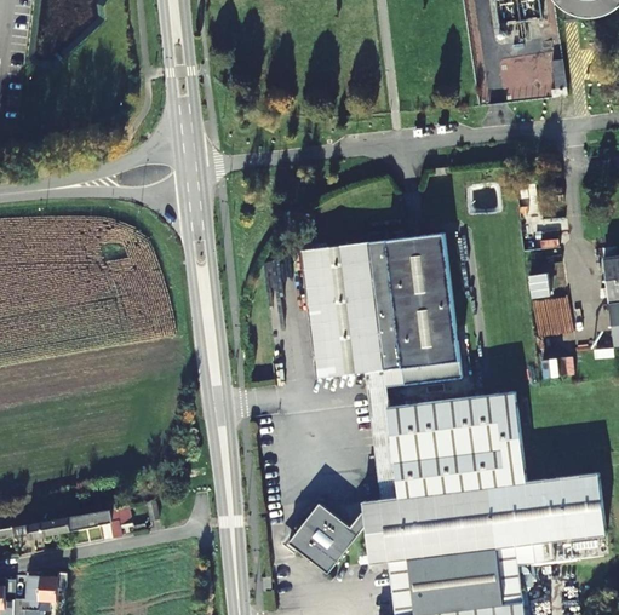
[(503,0),(506,22),(546,17),(544,0),(503,0)]
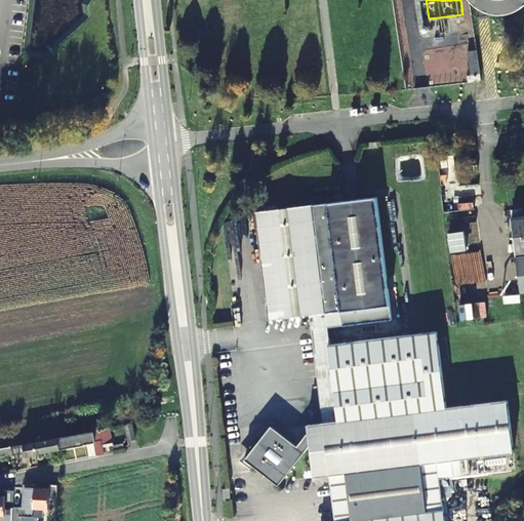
[(472,76),(484,75),(481,48),(471,50),(474,68),(471,69),(472,76)]
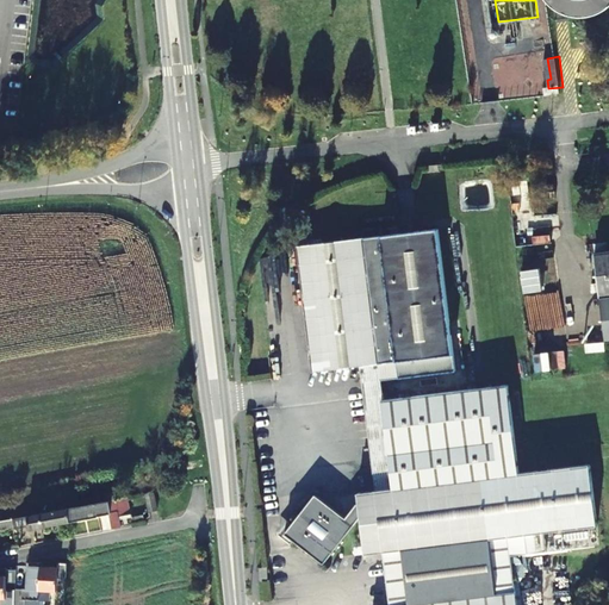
[(296,249),(311,373),(358,367),(362,397),(383,393),(381,382),(455,373),(436,230),(361,239),(360,239),(342,242),(308,247),(296,249)]
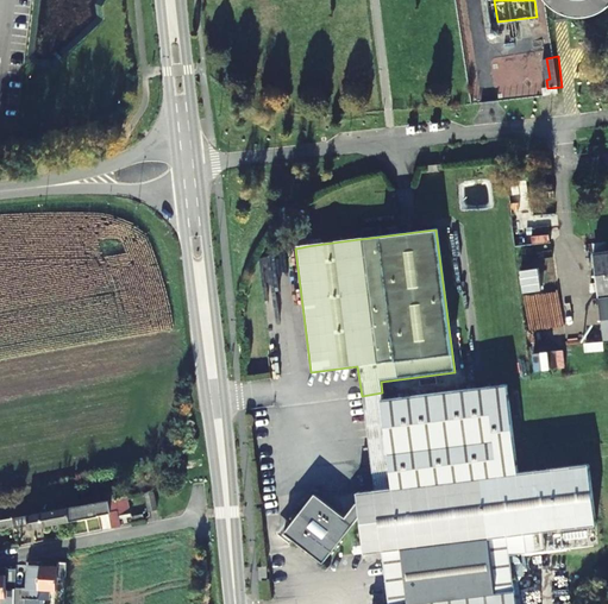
[(340,233),(342,241),(359,239),(361,239),(359,231),(340,233)]
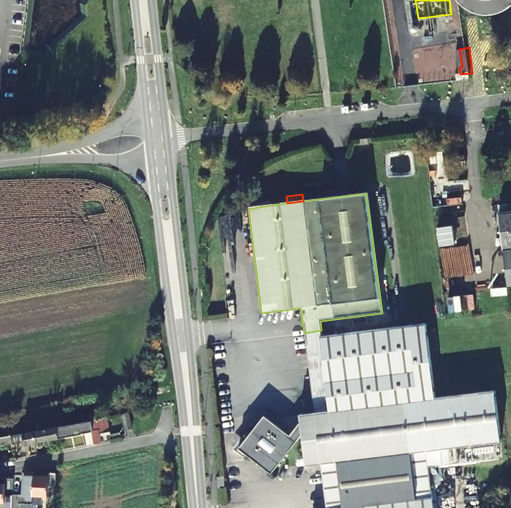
[(510,209),(495,212),(504,280),(510,279),(510,209)]
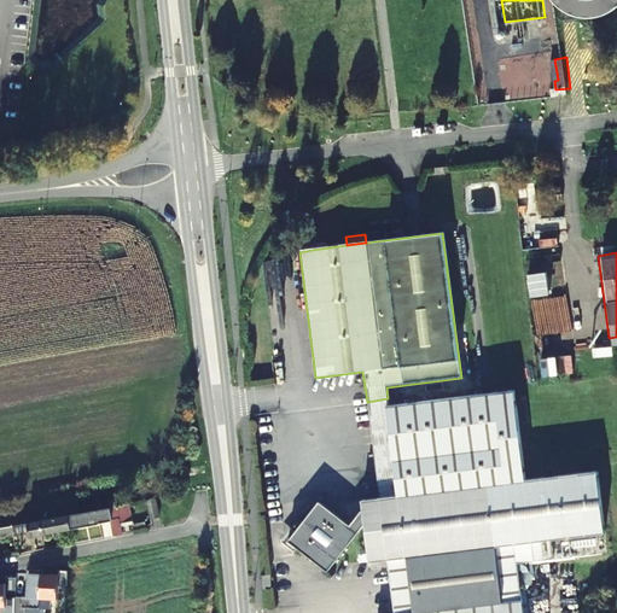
[(389,404),(388,398),(367,402),(371,431),(379,497),(364,500),(364,508),(351,525),(320,502),(291,542),(331,573),(367,526),(371,566),(388,564),(394,612),(525,612),(518,562),(554,558),(551,537),(605,530),(597,471),(525,479),(512,390),(389,404)]
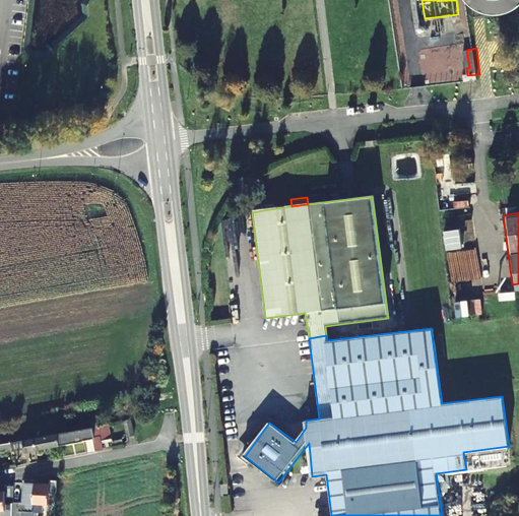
[(107,439),(111,438),(108,423),(62,431),(64,444),(100,437),(99,434),(105,433),(107,439)]
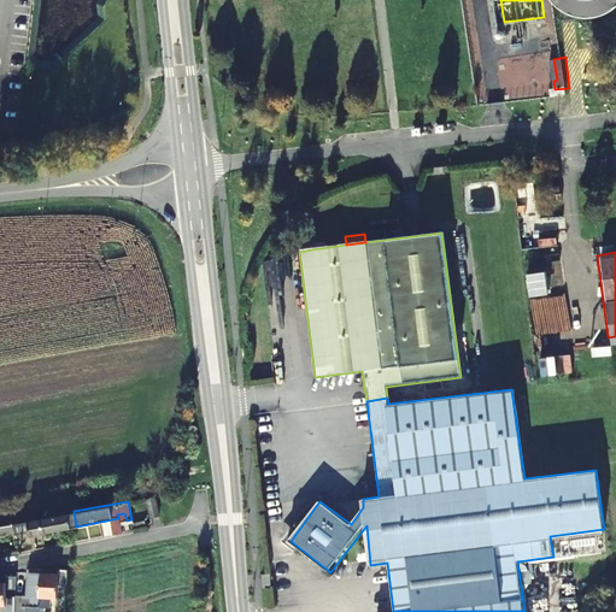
[(35,534),(76,527),(74,511),(0,525),(0,535),(35,529),(35,534)]
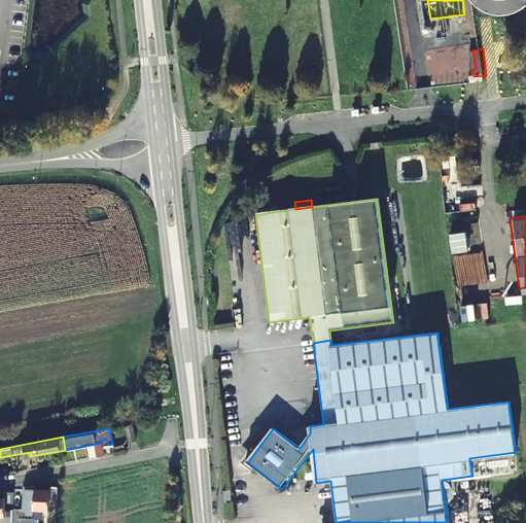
[(40,486),(41,482),(34,484),(34,489),(29,488),(27,508),(18,508),(16,521),(16,522),(38,522),(39,518),(40,488),(40,486)]
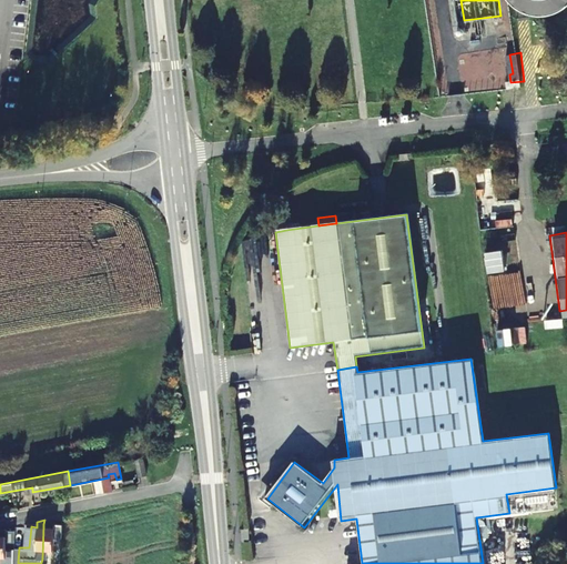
[(59,521),(59,525),(43,524),(43,526),(42,559),(47,559),(47,556),(51,556),(52,547),(58,547),(59,535),(66,535),(67,521),(59,521)]
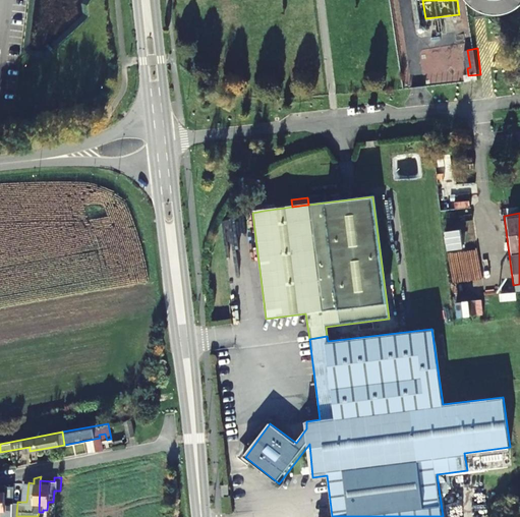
[(9,491),(0,490),(0,516),(5,516),(5,510),(10,510),(9,491)]
